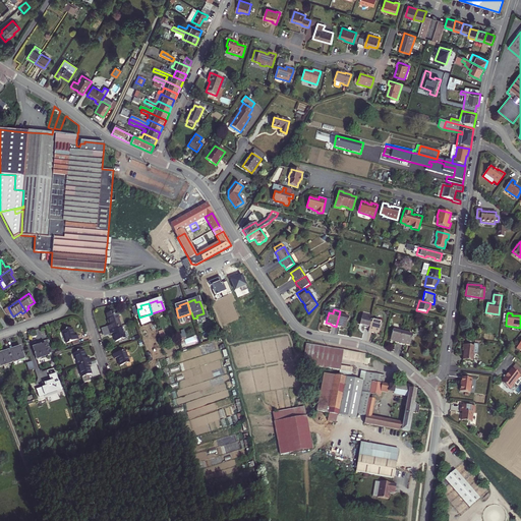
[(109,331),(121,327),(117,314),(107,317),(110,326),(108,327),(109,331)]
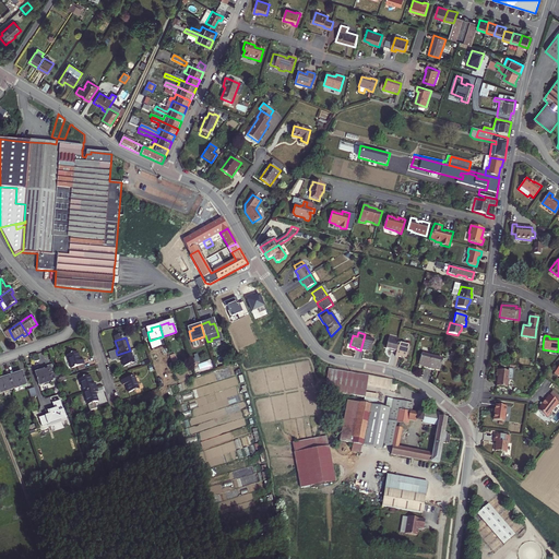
[(391,352),(396,353),(399,344),(400,341),(389,337),(385,348),(391,351),(391,352)]
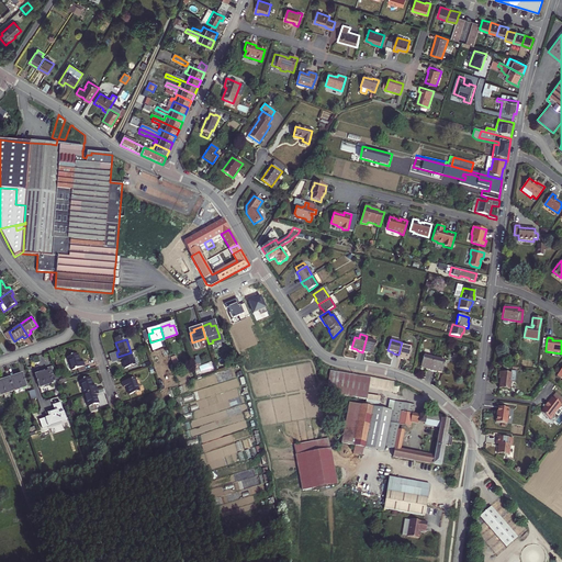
[(375,343),(366,340),(362,352),(368,353),(368,352),(373,353),(375,343)]
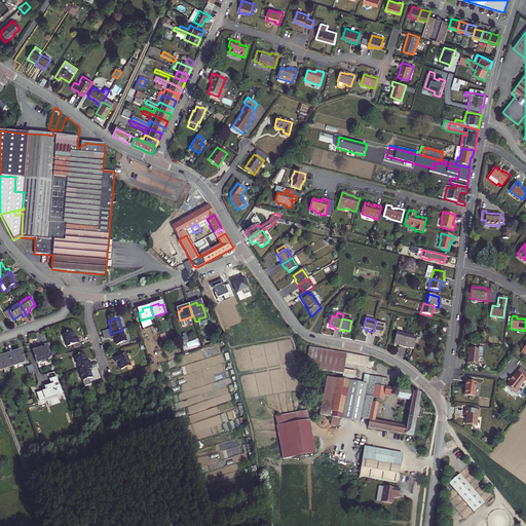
[(385,326),(375,324),(373,332),(372,335),(377,336),(377,335),(382,337),(385,326)]
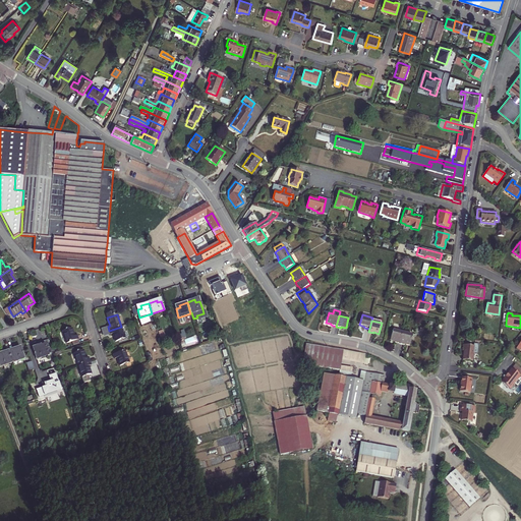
[(125,339),(121,327),(109,331),(110,335),(113,334),(115,342),(125,339)]
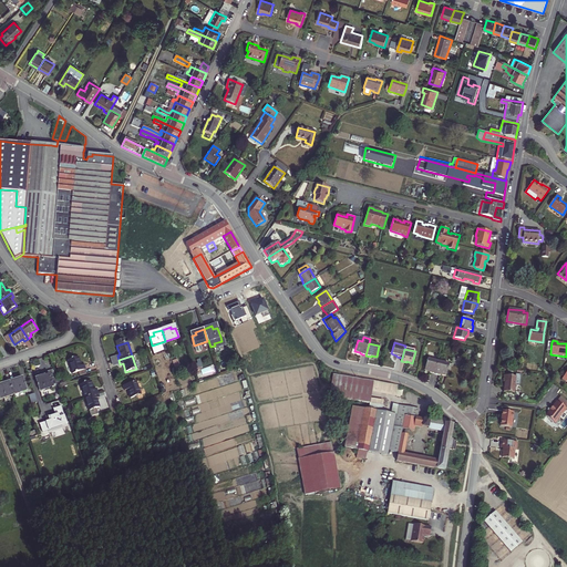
[(68,361),(72,374),(79,372),(85,370),(84,366),(81,367),(79,358),(68,361)]
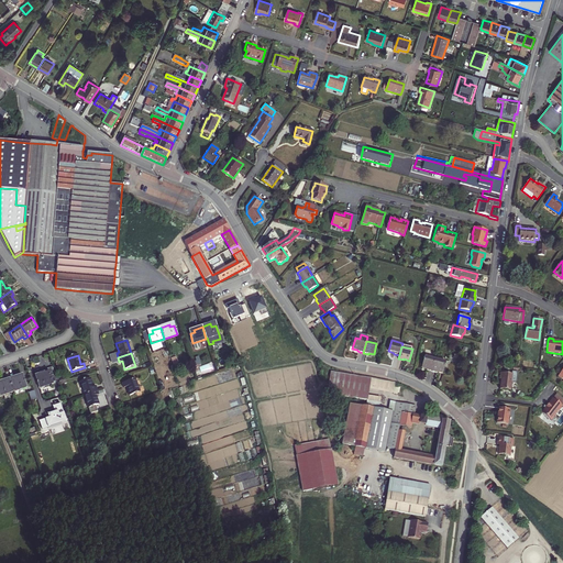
[(427,371),(432,372),(434,360),(424,356),(421,367),(427,368),(427,371)]
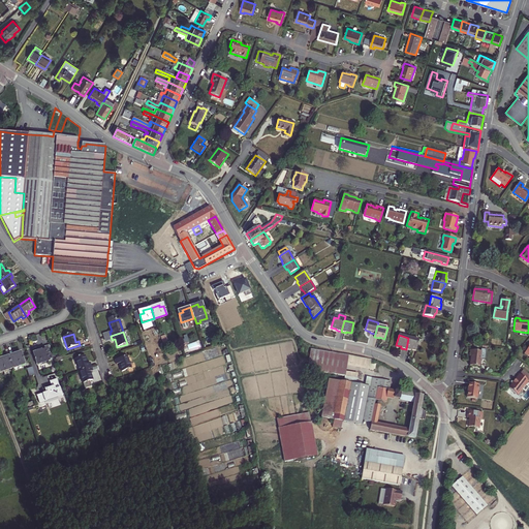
[(418,340),(408,338),(406,349),(411,350),(411,349),(416,350),(418,340)]
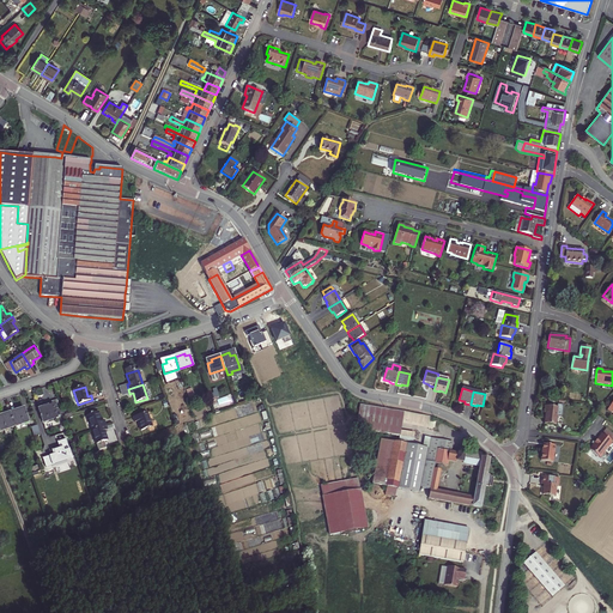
[(212,399),(216,410),(234,404),(231,394),(220,398),(220,396),(212,399)]
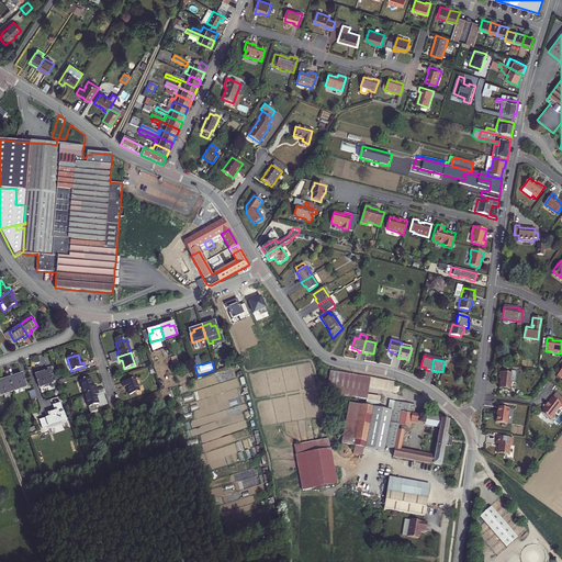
[(47,368),(48,371),(53,383),(57,382),(53,367),(47,368)]
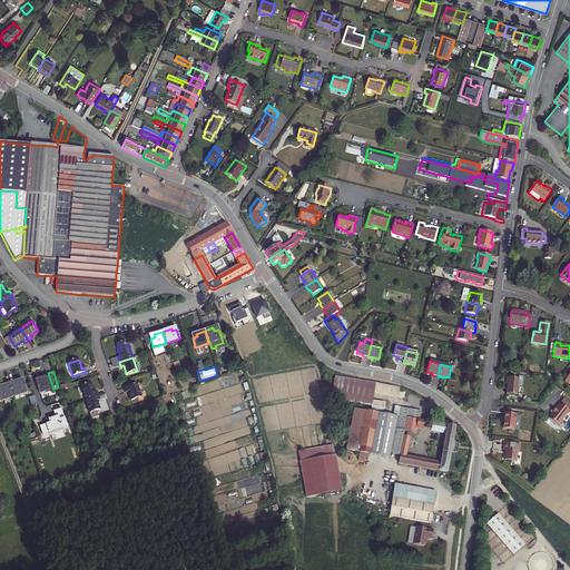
[(361,381),(333,375),(330,393),(334,393),(333,400),(373,405),(373,401),(375,394),(399,399),(400,392),(400,387),(361,381)]
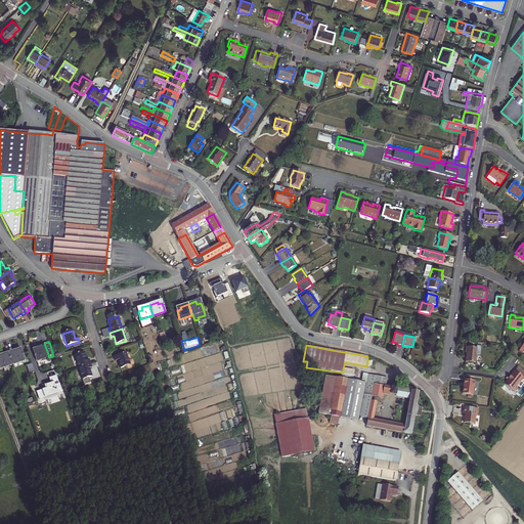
[(33,350),(37,361),(49,357),(45,346),(37,349),(36,346),(35,347),(34,348),(33,349),(33,350)]
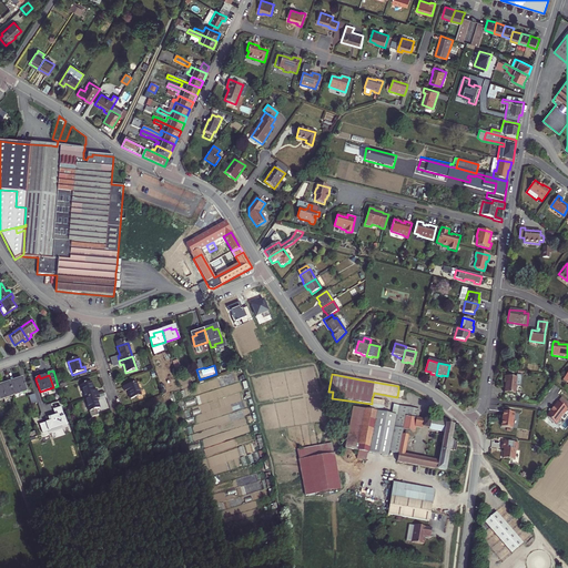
[(505,393),(515,394),(516,386),(518,386),(519,378),(505,376),(505,382),(506,383),(505,393)]
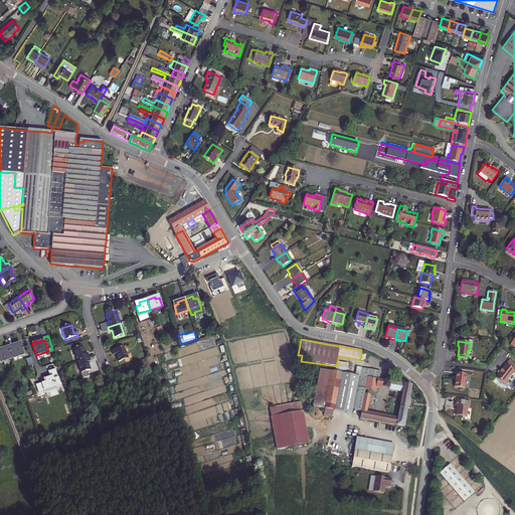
[(16,344),(8,347),(12,358),(24,354),(21,346),(17,347),(16,344)]
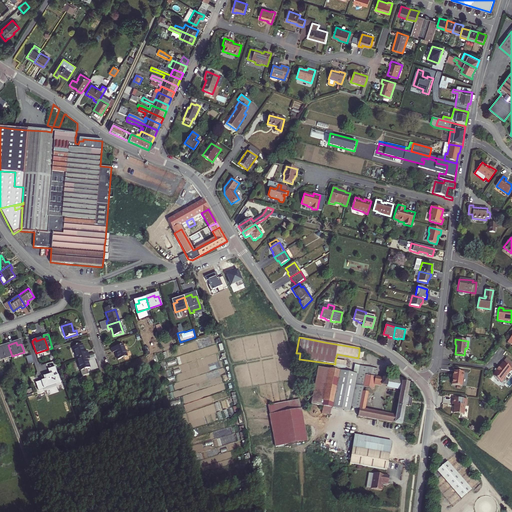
[(72,347),(76,359),(88,355),(87,351),(85,352),(82,344),(72,347)]
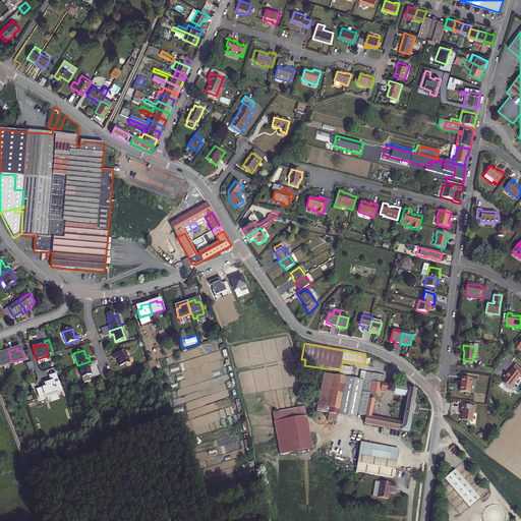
[(12,362),(8,351),(0,354),(1,356),(0,356),(0,365),(0,366),(12,362)]
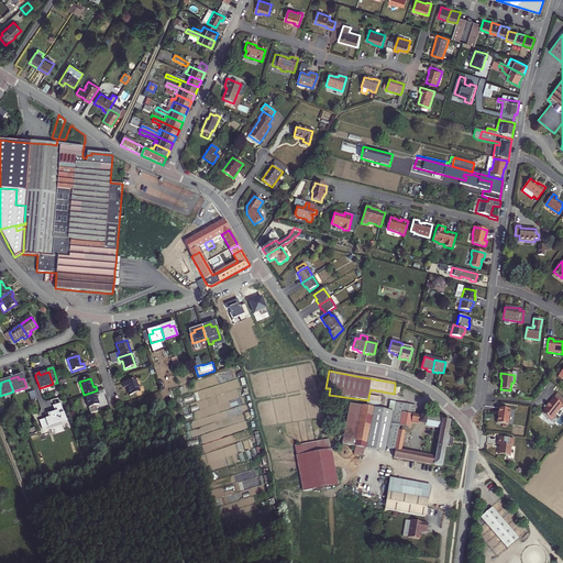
[(140,393),(135,379),(122,384),(123,388),(127,387),(129,396),(140,393)]
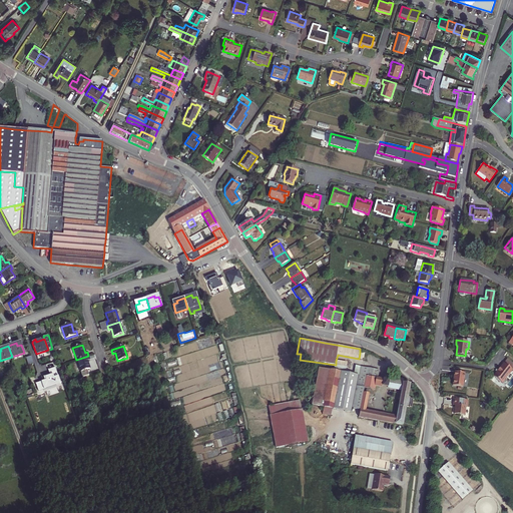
[(88,356),(76,360),(80,372),(90,369),(87,361),(90,360),(88,356)]
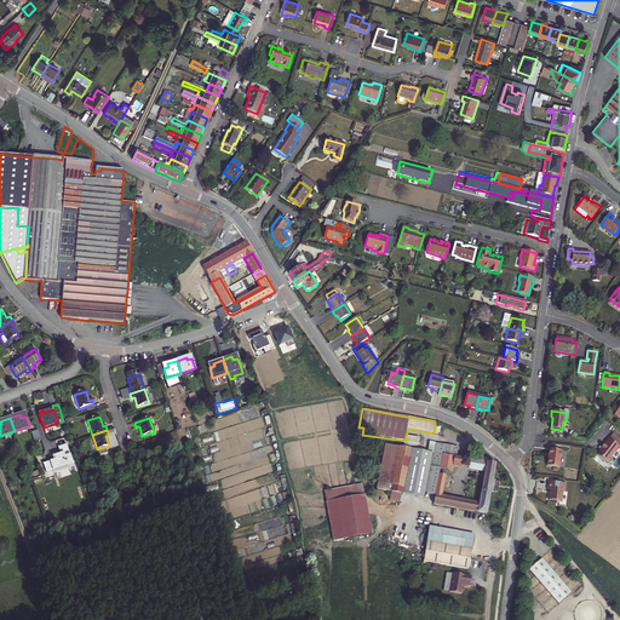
[(619,440),(613,434),(608,438),(619,447),(619,446),(619,440)]
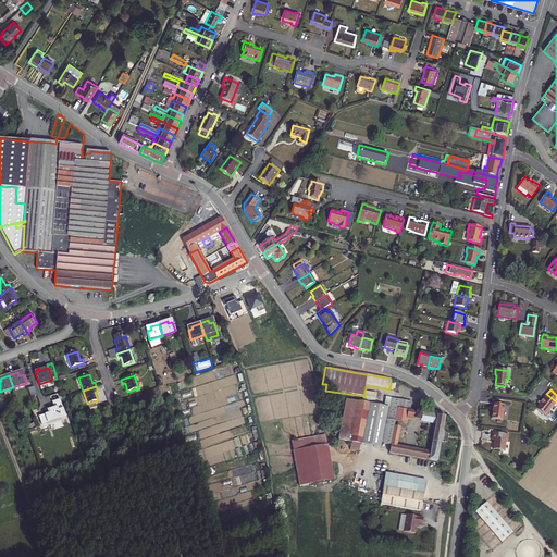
[(397,408),(409,410),(411,401),(391,398),(386,397),(385,406),(390,407),(390,408),(375,405),(376,404),(378,394),(364,392),(364,396),(363,397),(370,398),(361,446),(380,449),(381,444),(391,446),(394,426),(395,421),(397,408)]
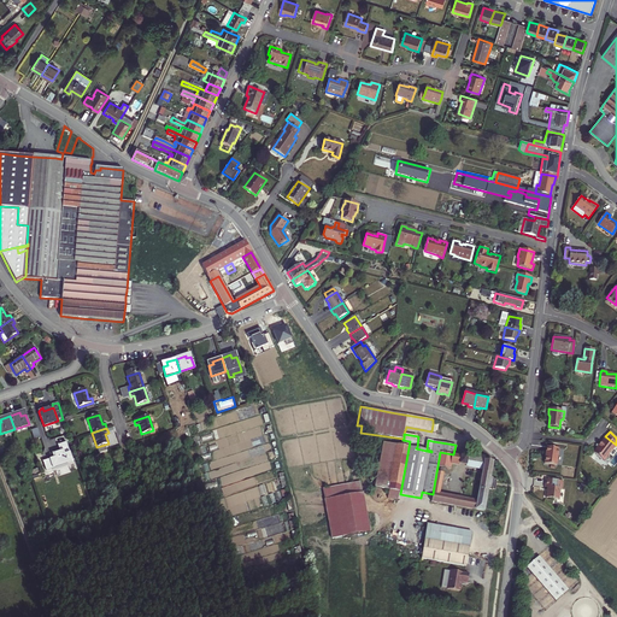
[(593,453),(604,462),(616,445),(605,436),(593,453)]
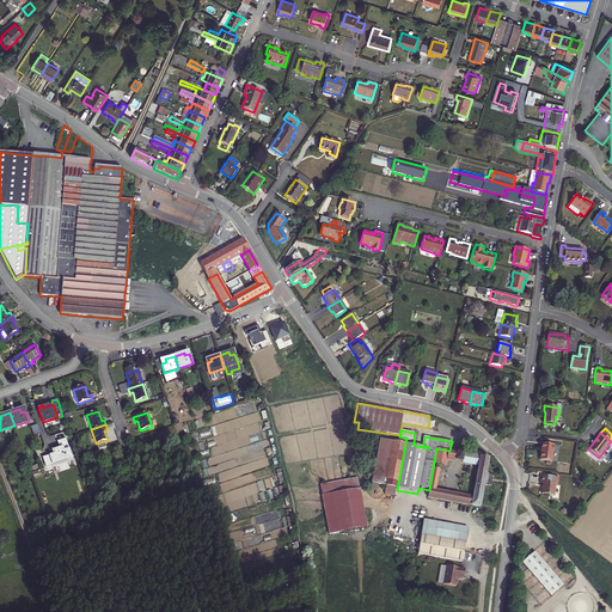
[(397,490),(407,438),(399,436),(399,441),(381,439),(372,491),(396,495),(397,490)]
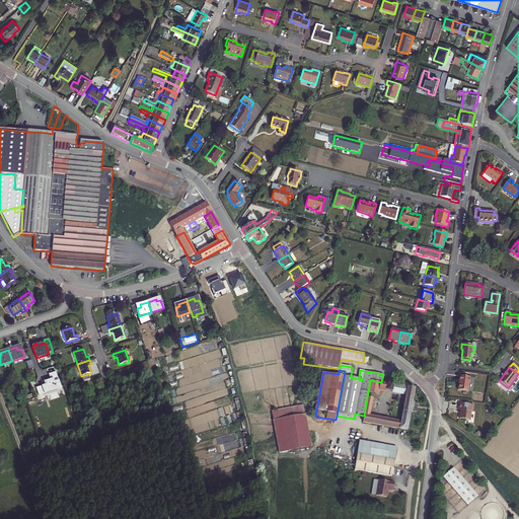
[(46,385),(36,387),(40,395),(62,389),(57,371),(49,373),(51,379),(45,381),(46,385)]
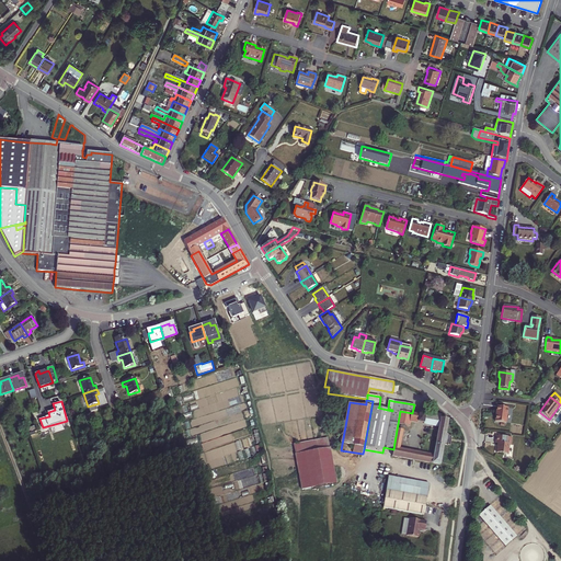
[(495,422),(506,423),(507,408),(496,407),(495,422)]
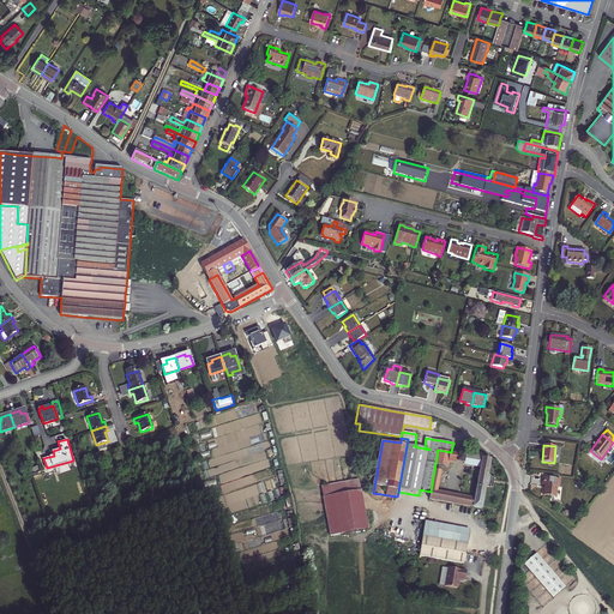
[(440,471),(434,470),(431,492),(428,500),(463,505),(471,506),(481,509),(485,485),(492,487),(494,476),(487,475),(489,458),(485,457),(485,455),(481,451),(481,455),(476,453),(477,449),(471,447),(470,452),(467,451),(467,456),(465,456),(464,464),(480,467),(474,499),(437,493),(440,471)]
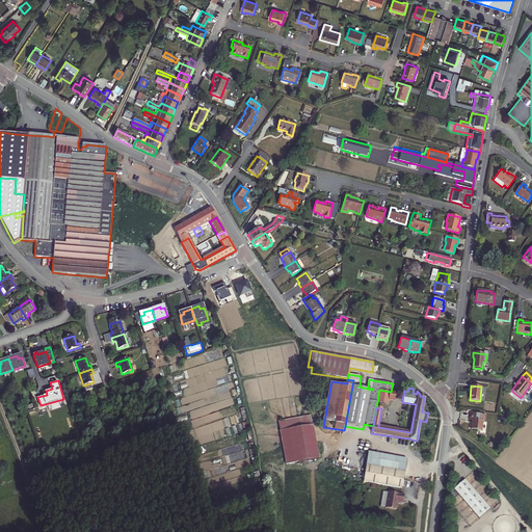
[(391,392),(379,390),(377,402),(388,404),(389,399),(397,401),(398,394),(392,393),(391,392)]
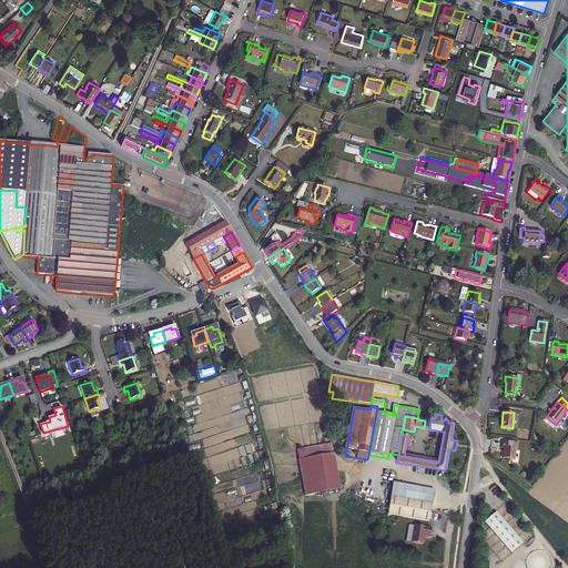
[(294,440),(305,501),(341,495),(330,435),(294,440)]
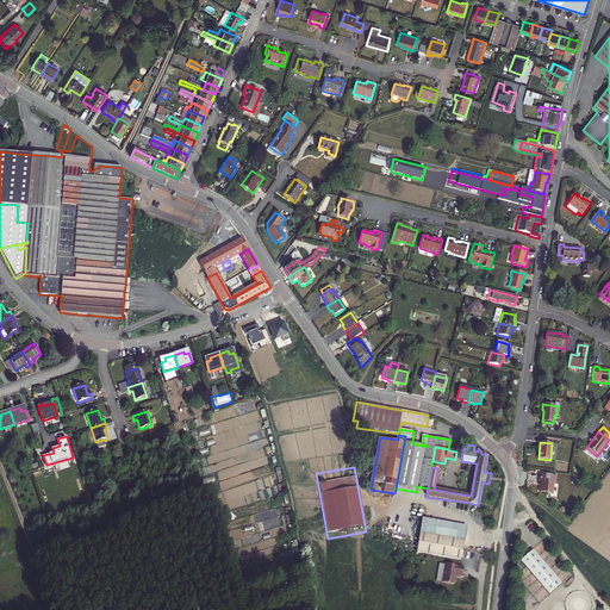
[(555,484),(556,477),(540,474),(539,481),(541,483),(540,492),(553,495),(554,484),(555,484)]
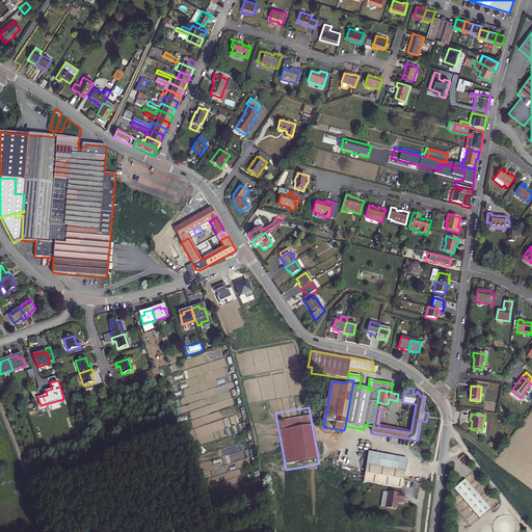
[(406,459),(368,454),(364,482),(402,488),(406,459)]
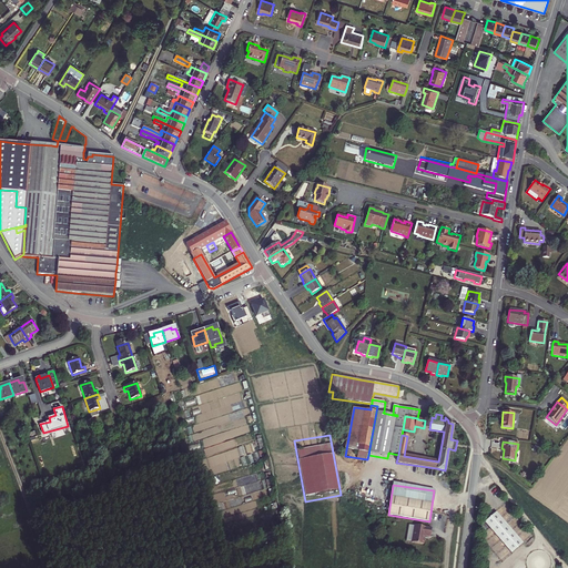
[(415,526),(412,543),(424,545),(425,536),(430,536),(432,528),(415,526)]
